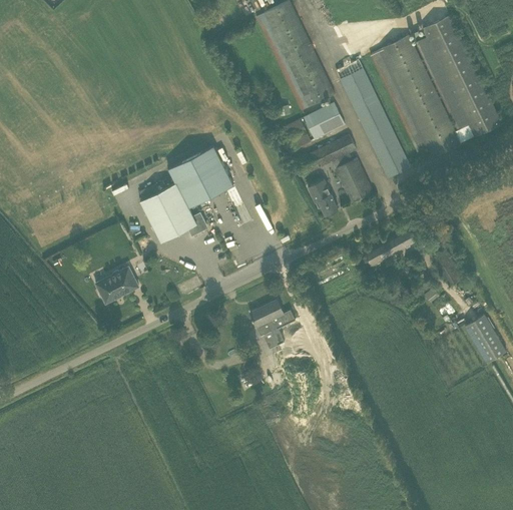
[(255,18),(302,112),(336,96),(290,2),(255,18)]
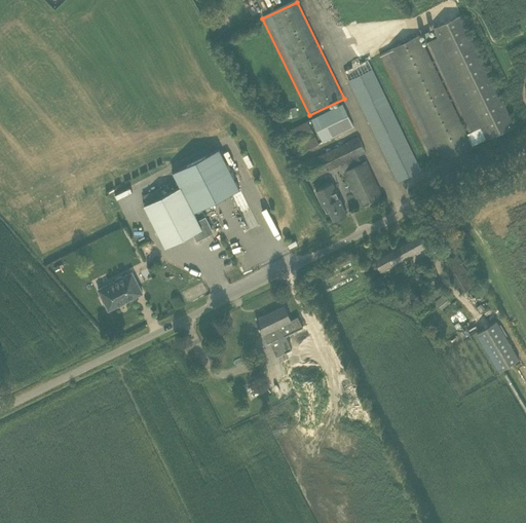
[(513,129),(459,19),(434,31),(438,39),(425,45),(470,136),(466,137),(418,38),(379,57),(427,158),(441,152),(445,162),(513,129)]
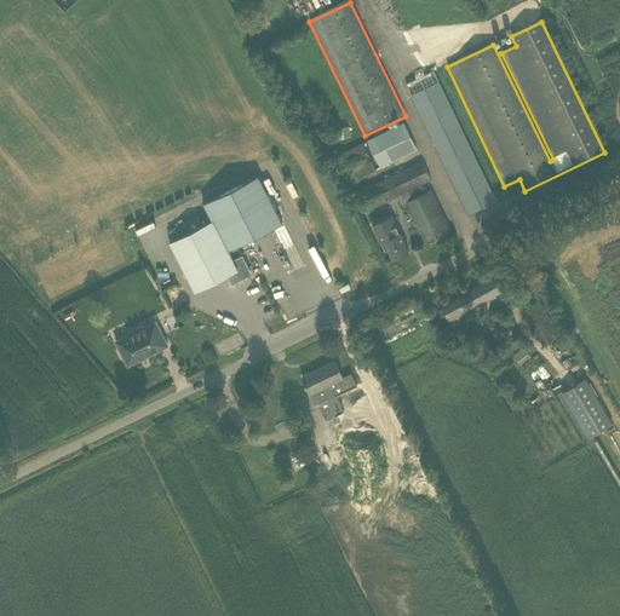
[(497,205),(435,74),(407,87),(469,218),(497,205)]
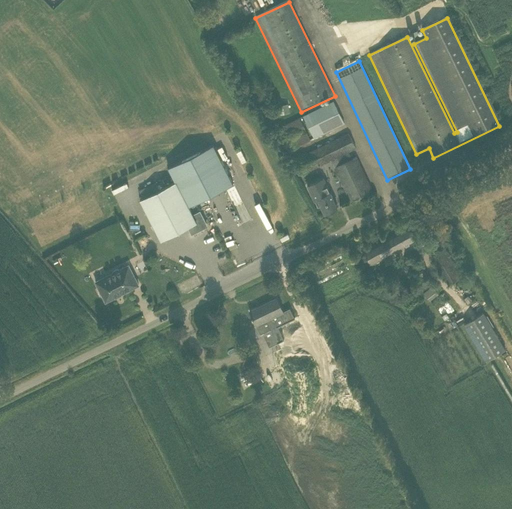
[(334,101),(314,111),(325,134),(345,124),(334,101)]
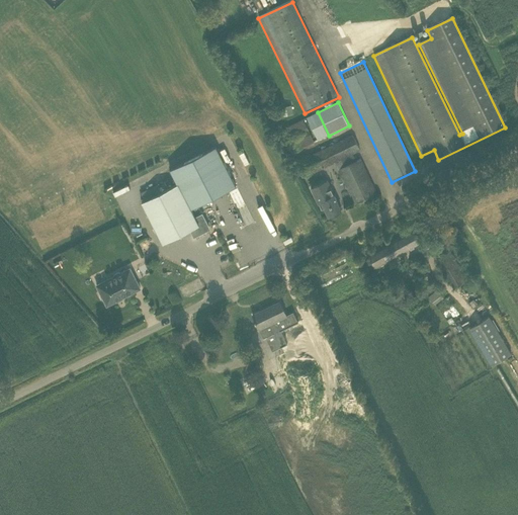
[(306,179),(335,165),(354,206),(376,196),(360,161),(356,163),(354,159),(353,157),(360,154),(352,138),(298,163),(306,179)]
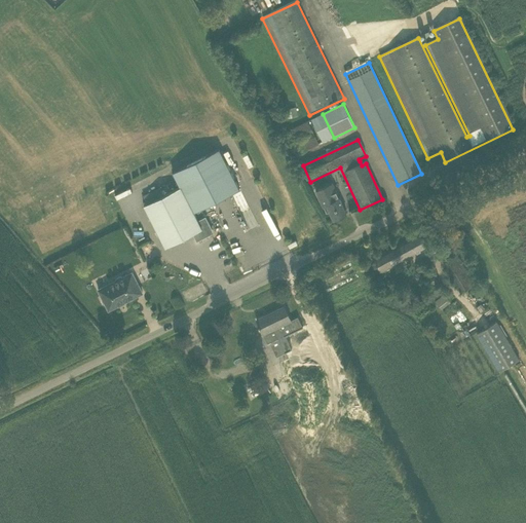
[(173,175),(180,189),(144,208),(165,250),(193,236),(197,244),(211,236),(213,232),(205,219),(198,223),(194,215),(239,191),(219,151),(173,175)]
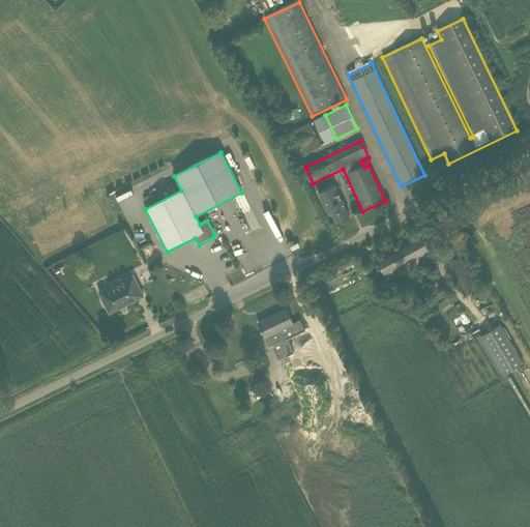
[(336,224),(349,217),(335,187),(318,196),(325,210),(326,210),(329,217),(332,215),(336,224)]
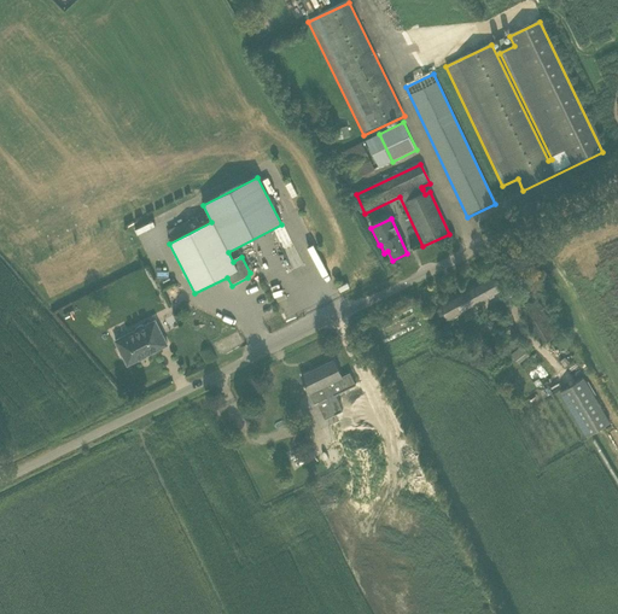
[(462,314),(508,287),(500,272),(439,305),(448,322),(462,315),(462,314)]
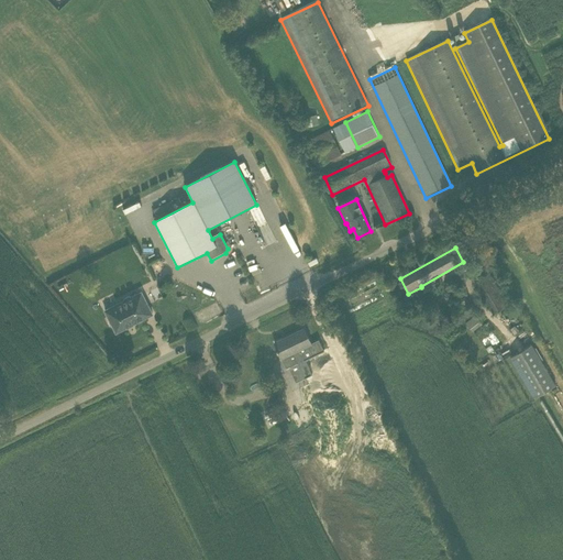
[(474,285),(494,317),(508,308),(488,276),(474,285)]
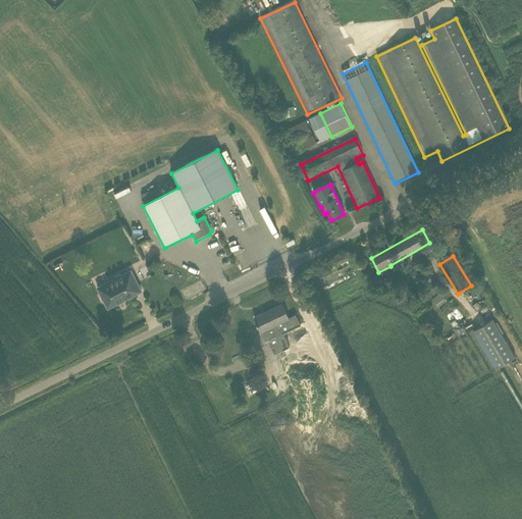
[(142,294),(131,272),(98,290),(108,310),(142,294)]
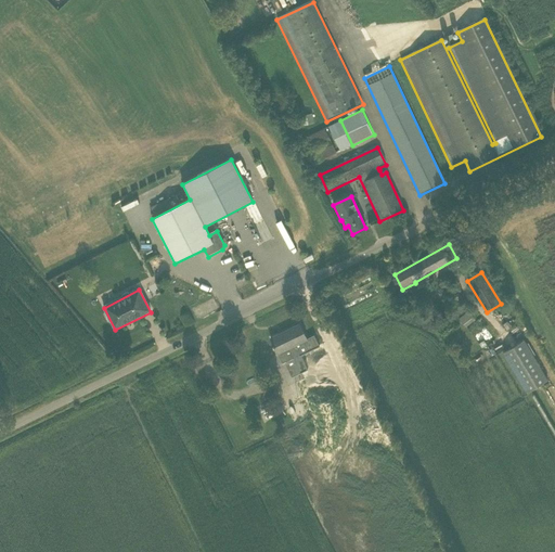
[(466,329),(476,321),(468,311),(460,319),(466,329)]
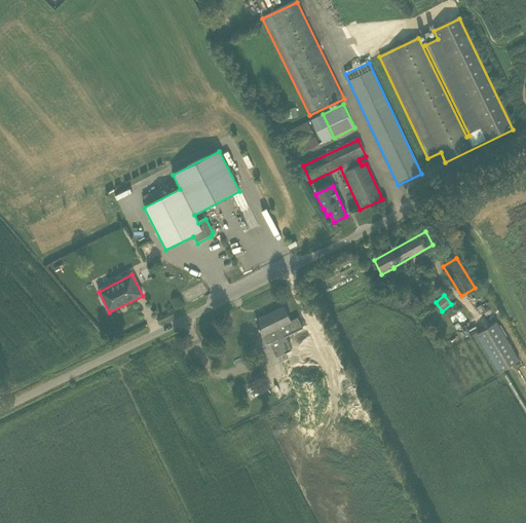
[(270,345),(288,382),(307,420),(307,421),(328,463),(320,468),(331,491),(339,487),(355,521),(389,502),(306,328),(303,329),(298,320),(291,323),(285,309),(257,323),(259,328),(259,329),(260,331),(261,331),(263,337),(268,346),(270,345)]
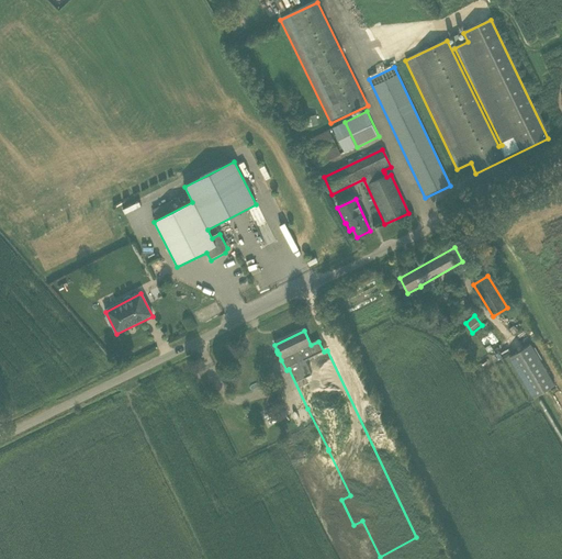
[(535,400),(554,388),(530,347),(509,359),(535,400)]
